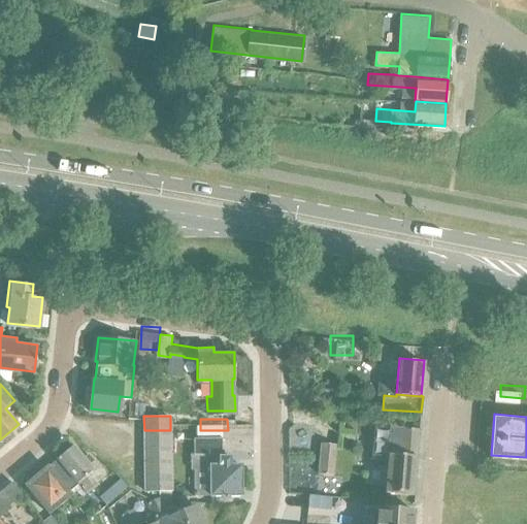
[(393,453),(394,425),(380,424),(377,452),(393,453)]
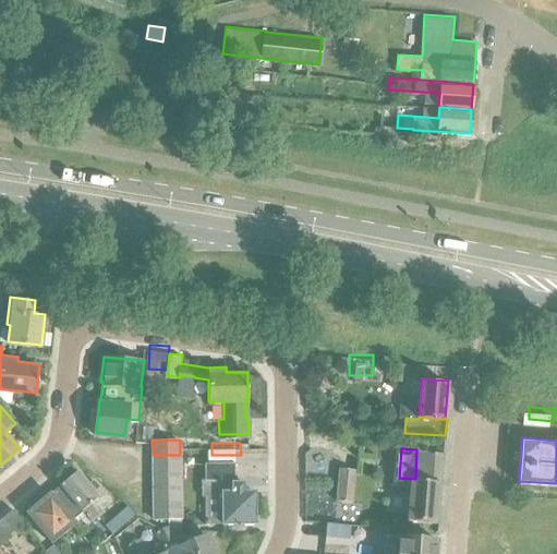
[(423,480),(412,479),(409,518),(437,520),(443,453),(425,450),(423,480)]
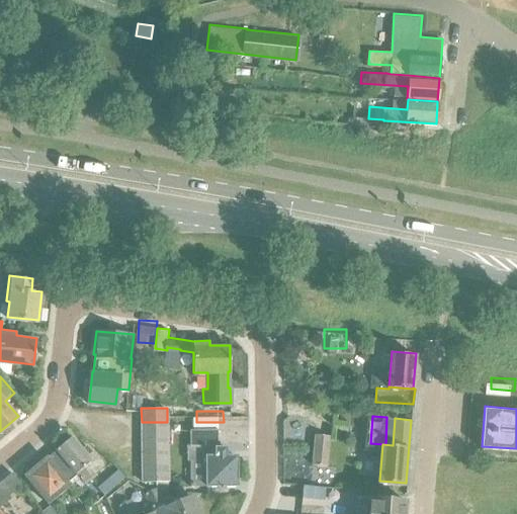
[(168,434),(168,428),(167,422),(142,422),(142,436),(168,436),(168,434)]
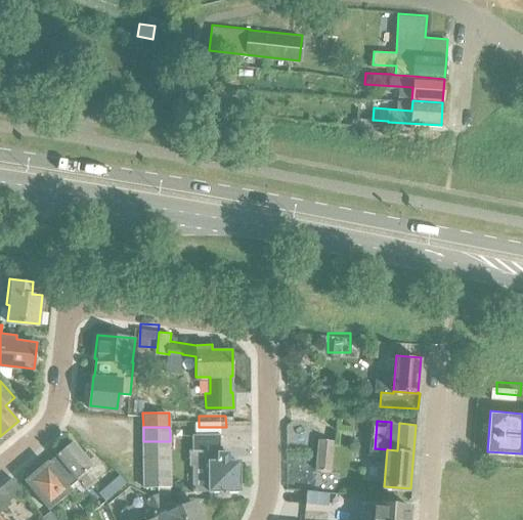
[(193,446),(190,446),(190,464),(193,465),(193,486),(209,486),(210,489),(241,488),(241,459),(229,459),(229,450),(222,450),(222,432),(193,432),(193,446)]
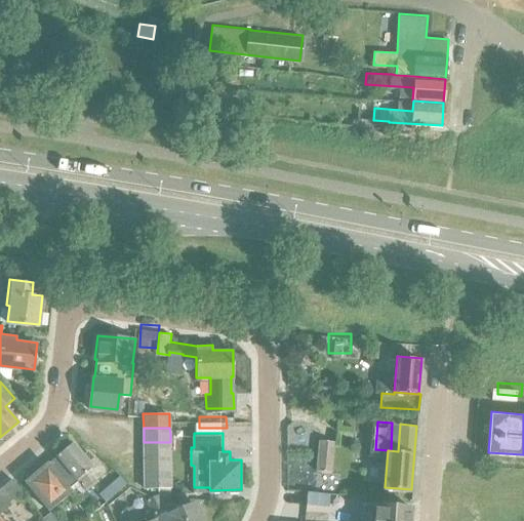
[(317,469),(333,470),(335,440),(319,438),(317,469)]
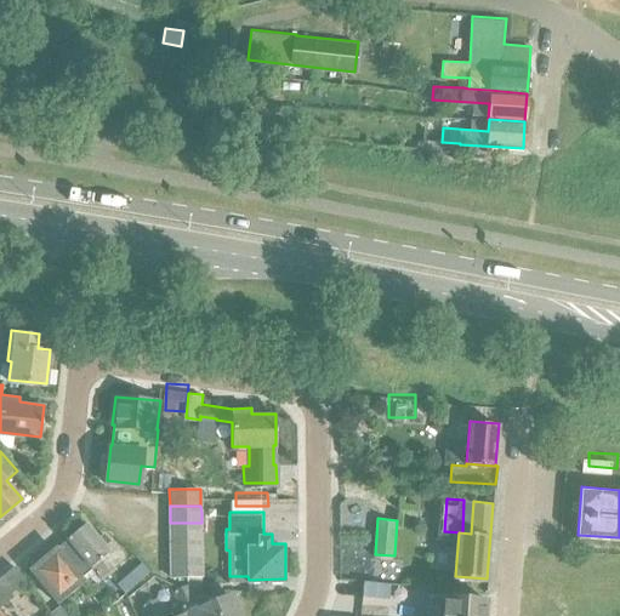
[(87,523),(68,539),(92,566),(102,577),(112,570),(103,559),(118,547),(106,532),(100,537),(87,523)]
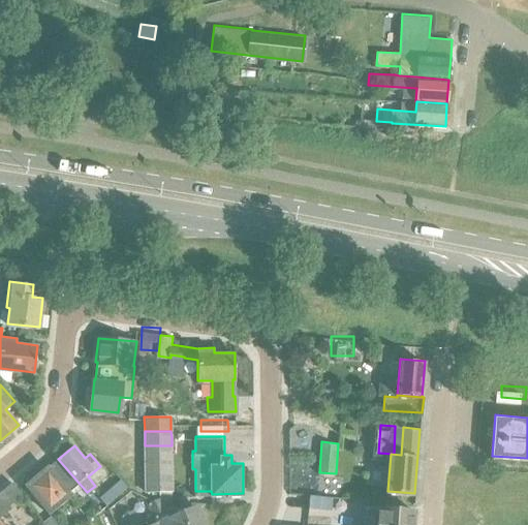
[(145,445),(145,460),(172,459),(172,445),(145,445)]
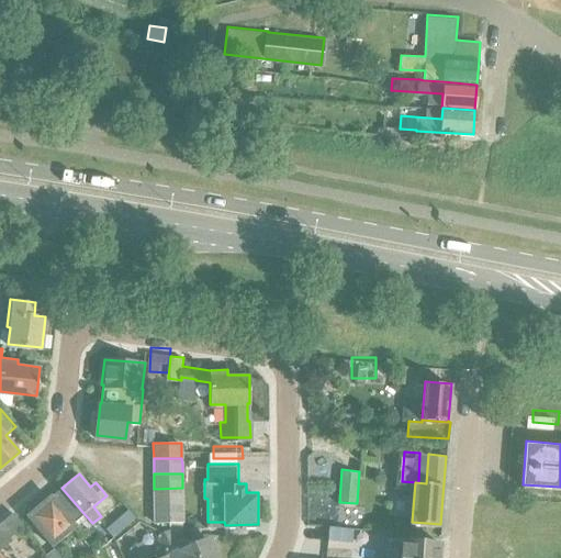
[(83,513),(62,488),(29,514),(53,544),(77,525),(74,521),(83,513)]
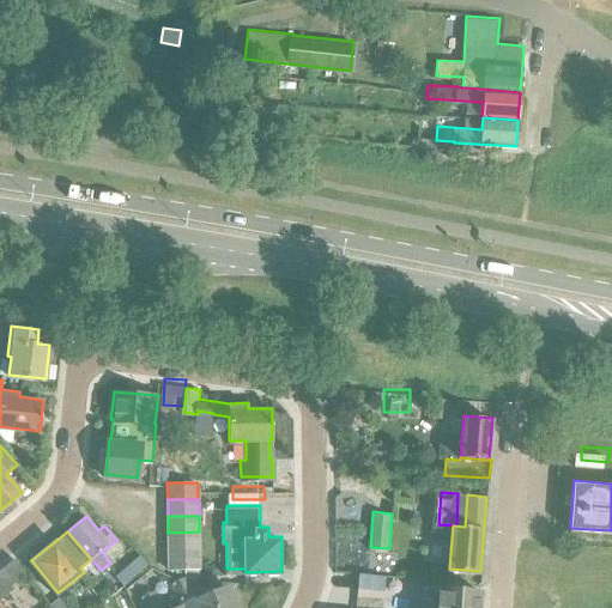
[(199,532),(168,533),(169,549),(199,548),(199,532)]
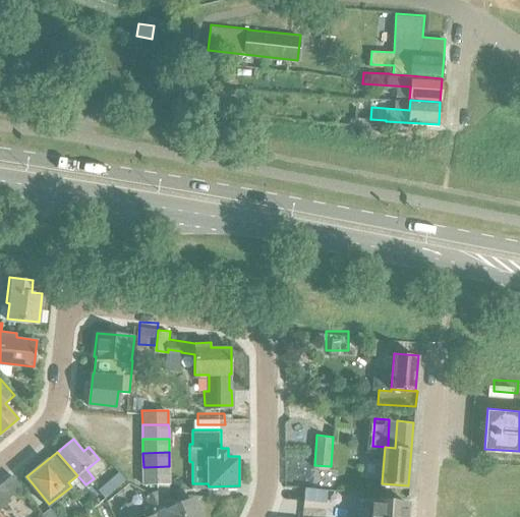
[(122,465),(101,482),(110,493),(130,475),(122,465)]
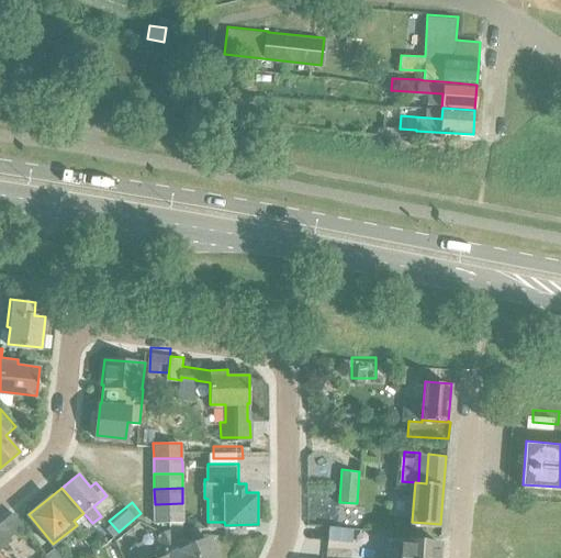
[(182,503),(155,504),(155,520),(183,520),(182,503)]
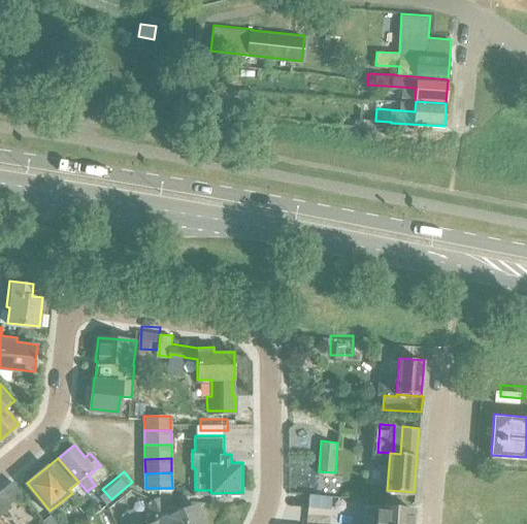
[(9,502),(24,490),(14,480),(0,491),(0,523),(7,523),(0,515),(0,514),(11,504),(9,502)]
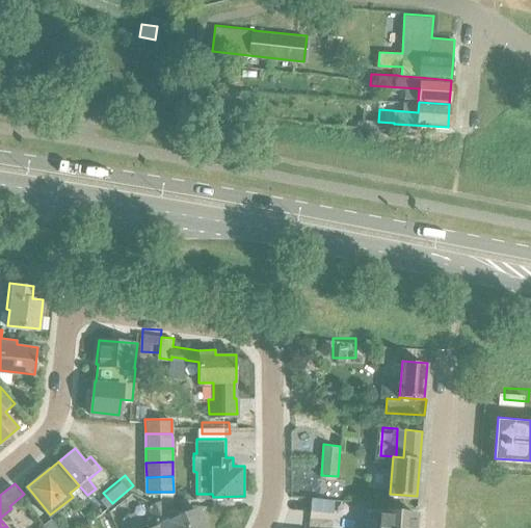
[(312,509),(334,511),(335,498),(313,496),(312,509)]
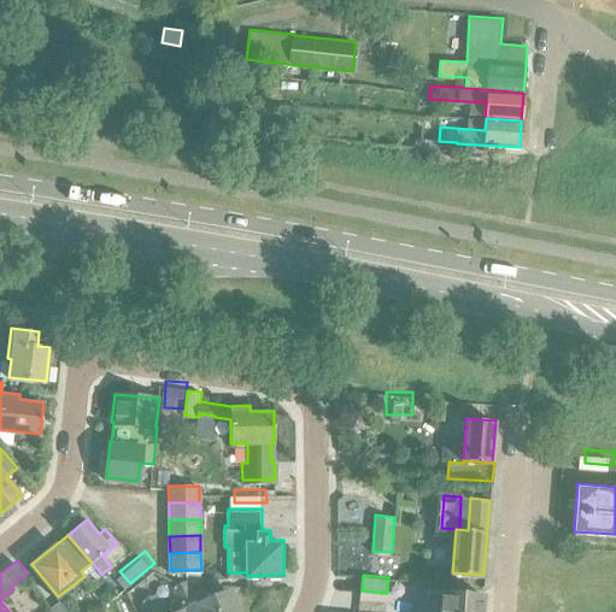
[(174,584),(181,602),(195,595),(187,578),(174,584)]
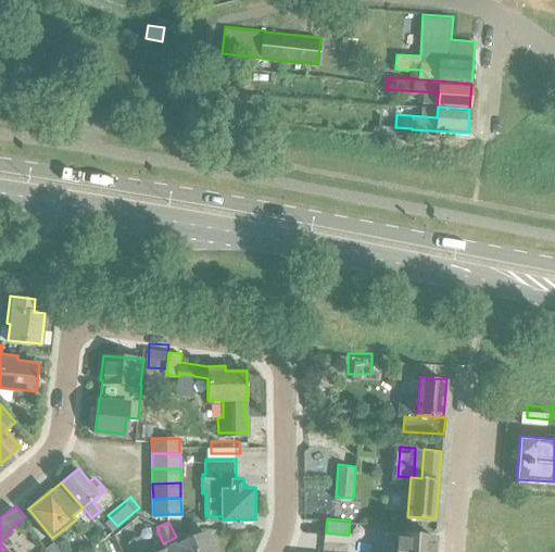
[(385,531),(382,551),(434,551),(437,535),(420,534),(420,528),(399,526),(398,532),(385,531)]
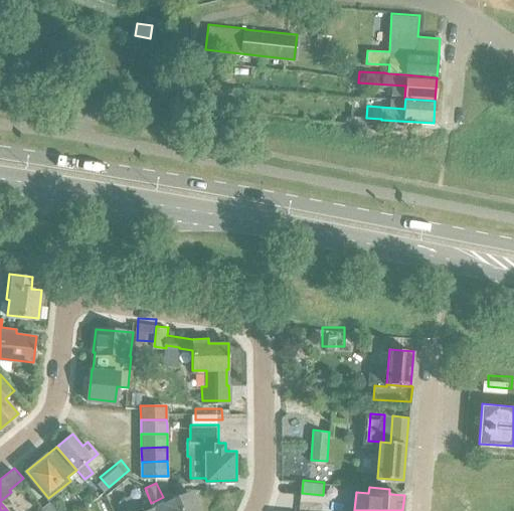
[(200,510),(190,489),(153,506),(155,510),(200,510)]
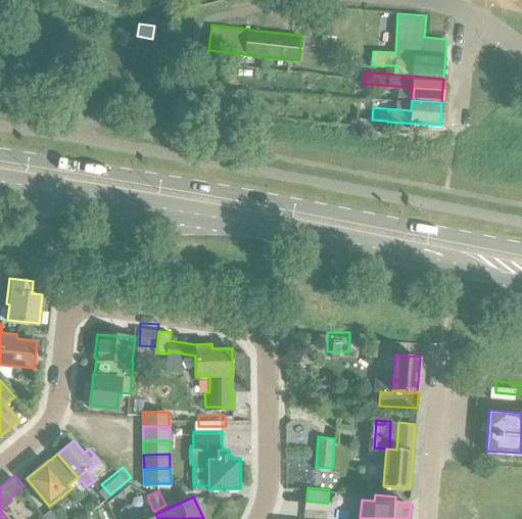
[(121,508),(125,518),(135,518),(139,517),(133,503),(121,508)]
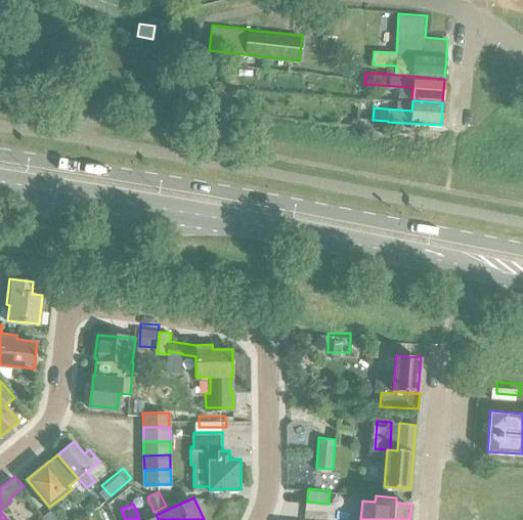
[(59,519),(51,509),(43,515),(46,519),(43,519),(59,519)]
